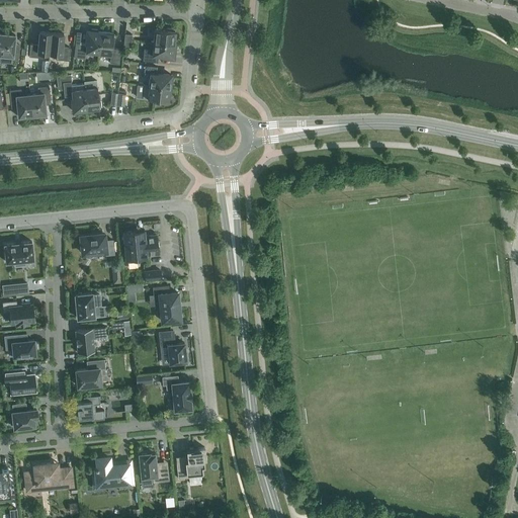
[(86,52),(97,54),(98,54),(100,31),(98,31),(98,29),(90,28),(90,30),(87,30),(86,46),(78,45),(77,58),(85,58),(86,52)]
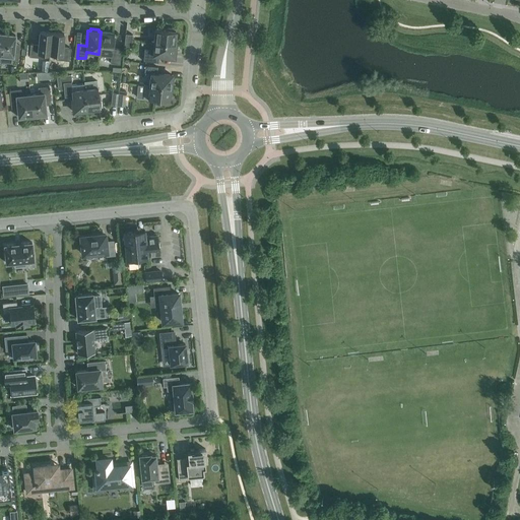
[(154,28),(153,42),(175,45),(177,31),(176,30),(176,29),(168,28),(168,30),(154,28)]
